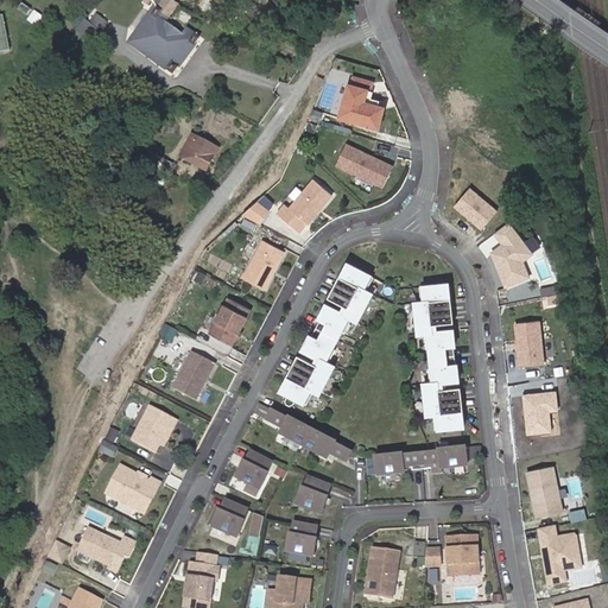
[(170,17),(178,5),(170,0),(151,0),(154,6),(170,17)]
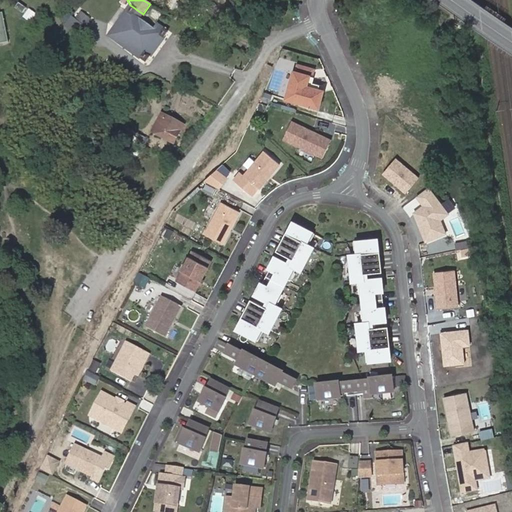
[(143,14),(130,5),(125,12),(128,13),(119,27),(116,25),(113,27),(111,30),(111,35),(126,41),(124,44),(123,44),(121,46),(123,48),(126,44),(127,46),(124,51),(133,56),(134,54),(146,62),(167,31),(158,25),(159,23),(157,21),(155,25),(156,26),(154,29),(139,19),(143,14)]
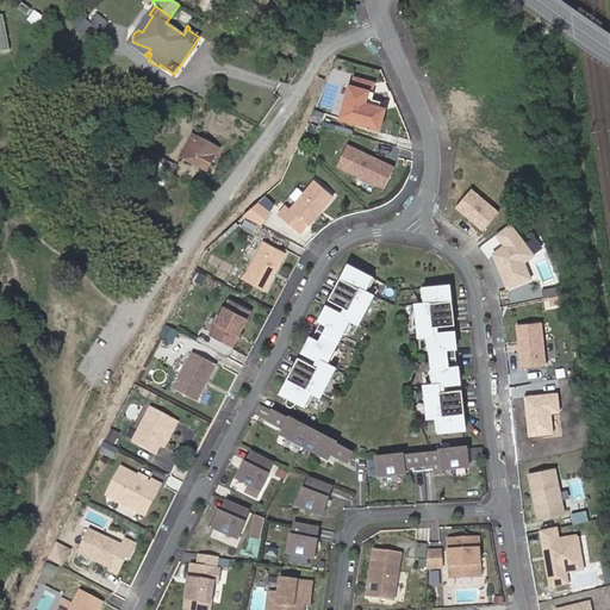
[(87,16),(79,27),(97,41),(105,30),(87,16)]
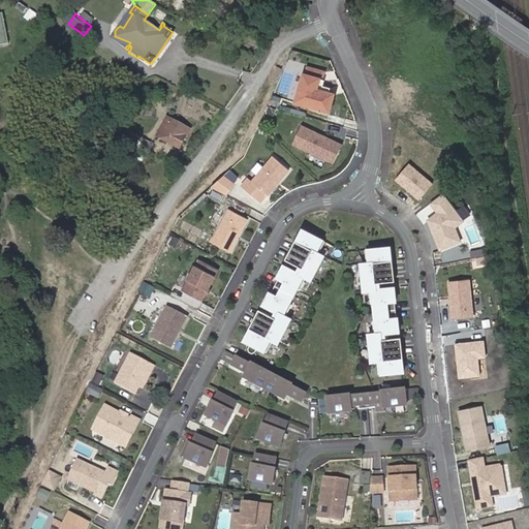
[(0,43),(10,39),(0,19),(0,43)]
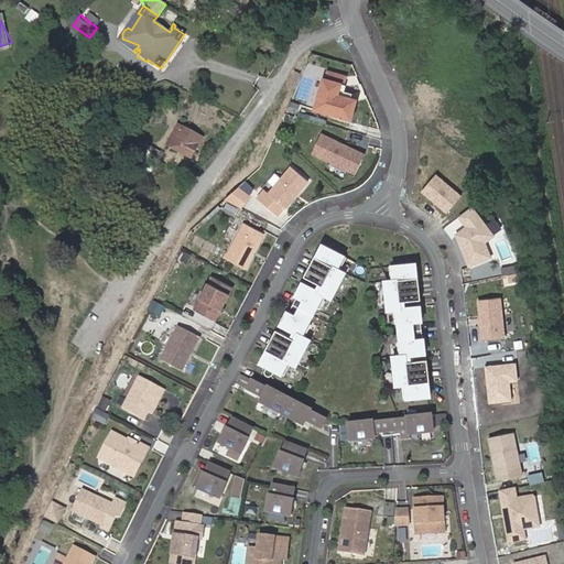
[(324,78),(315,109),(346,117),(350,98),(340,96),(343,84),(348,86),(350,78),(328,72),(326,79),(324,78)]
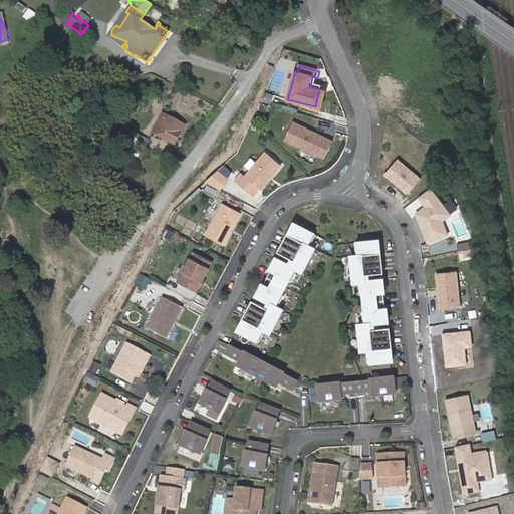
[(316,83),(318,78),(317,78),(312,76),(310,87),(319,89),(321,84),(316,83)]
